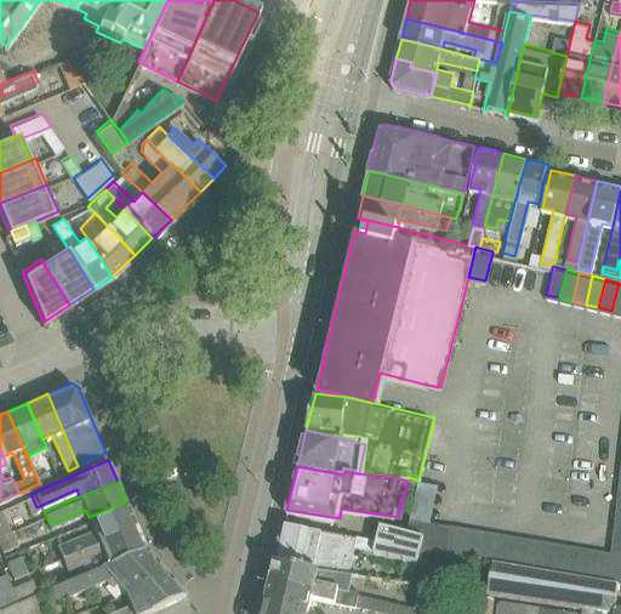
[(136,526),(126,501),(89,517),(92,527),(57,541),(62,553),(136,526)]
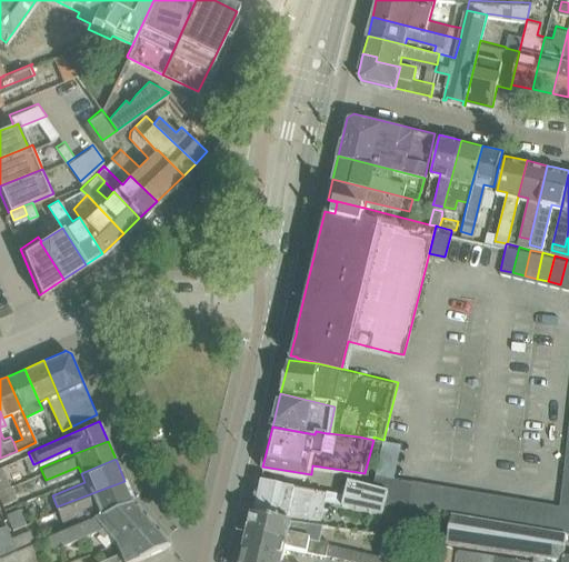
[(0,464),(0,485),(9,482),(1,464),(0,464)]
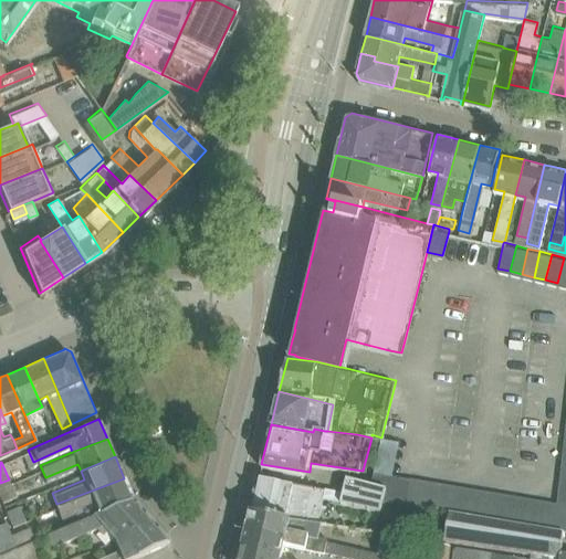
[(384,497),(406,501),(410,474),(374,468),(371,478),(371,481),(387,485),(384,497)]
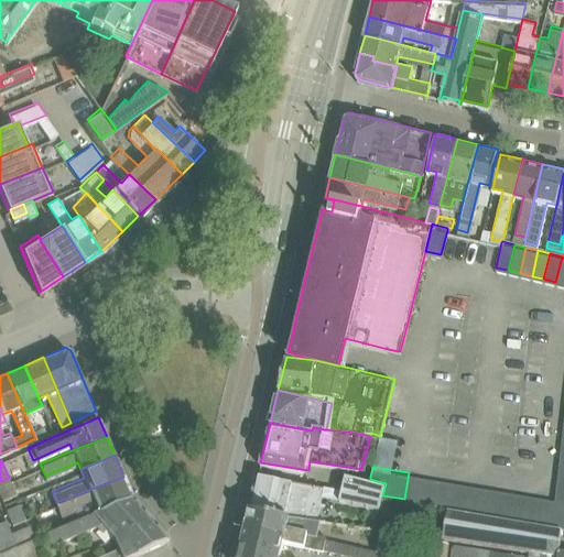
[(416,501),(404,499),(382,495),(386,483),(370,479),(370,477),(348,471),(342,497),(380,505),(379,511),(445,523),(443,531),(443,535),(532,550),(543,553),(560,555),(560,550),(563,527),(538,523),(525,521),(513,519),(501,516),(489,514),(477,512),(465,510),(453,508),(441,505),(429,503),(416,501)]
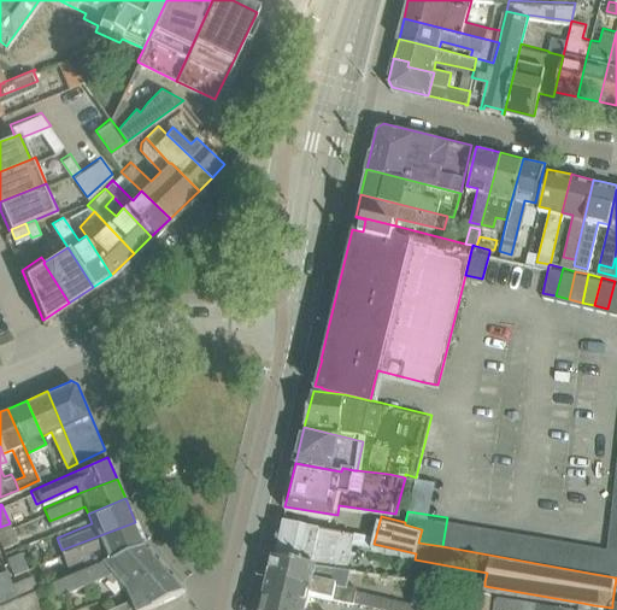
[(460,520),(447,517),(442,546),(456,549),(460,520)]
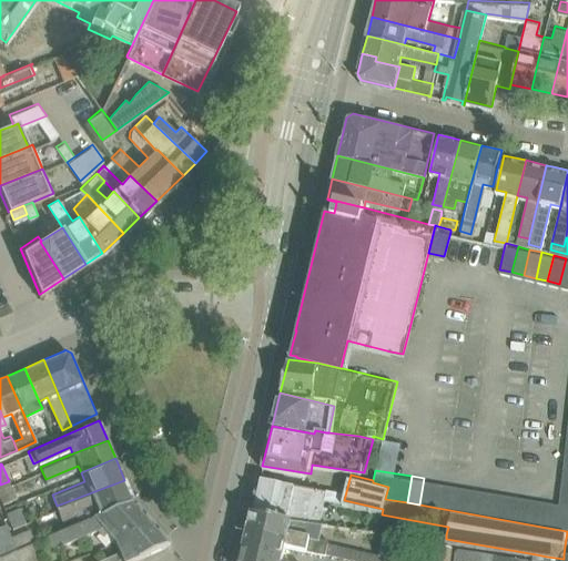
[(260,477),(252,511),(291,517),(321,520),(326,490),(260,477)]
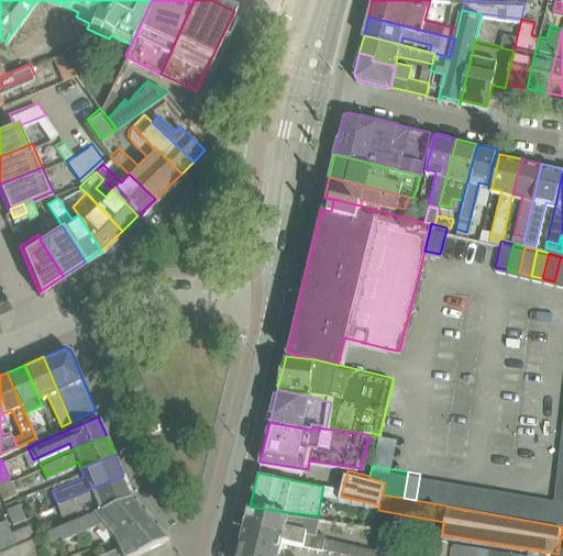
[(416,500),(428,502),(432,476),(420,474),(416,500)]
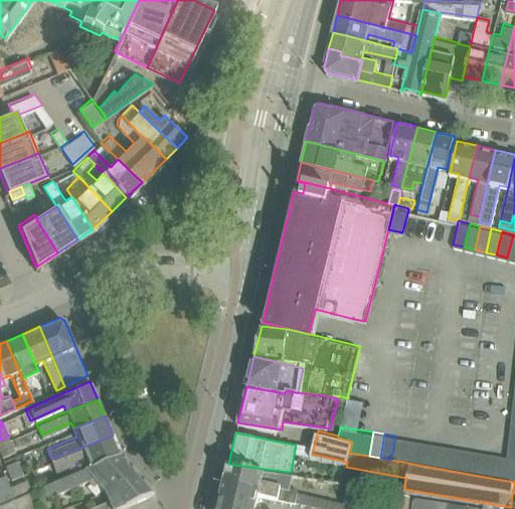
[(8,437),(0,440),(0,455),(16,449),(10,436),(8,437)]
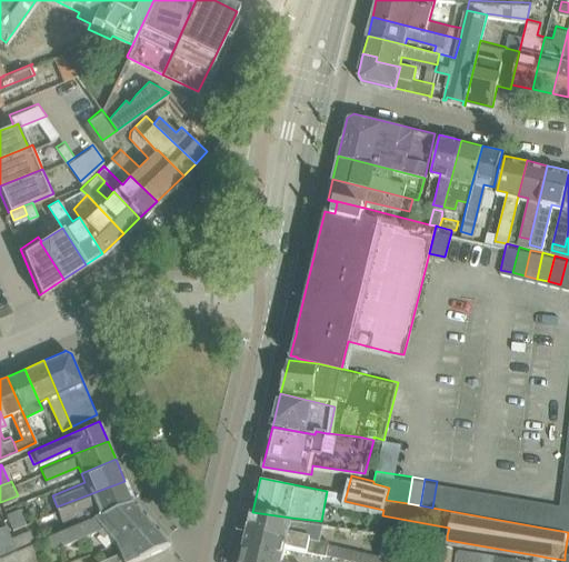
[(125,481),(57,507),(61,517),(76,511),(80,521),(132,499),(125,481)]
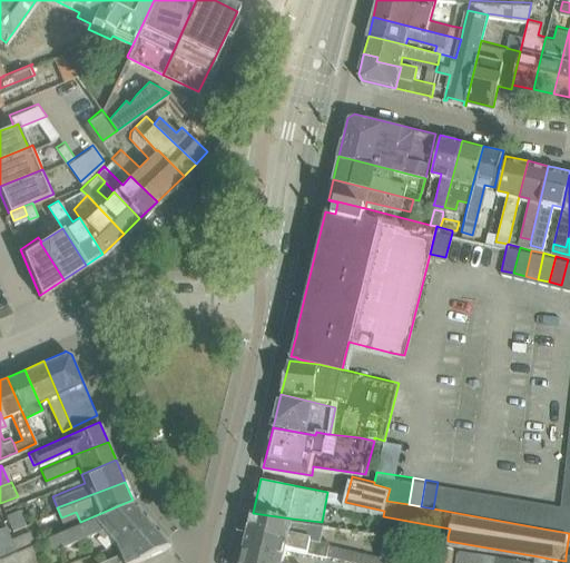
[(438,482),(433,509),(445,511),(450,484),(438,482)]
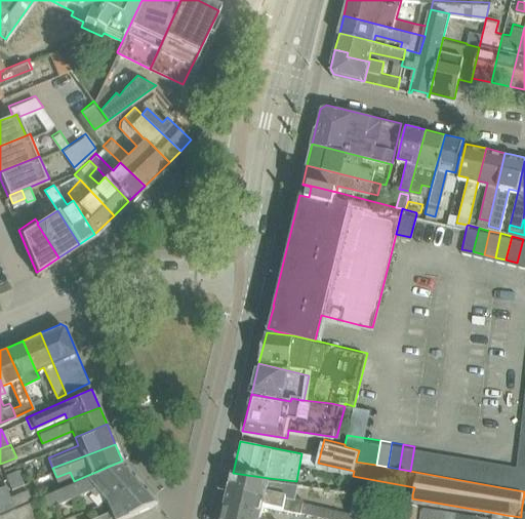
[(421,473),(426,448),(414,446),(410,471),(421,473)]
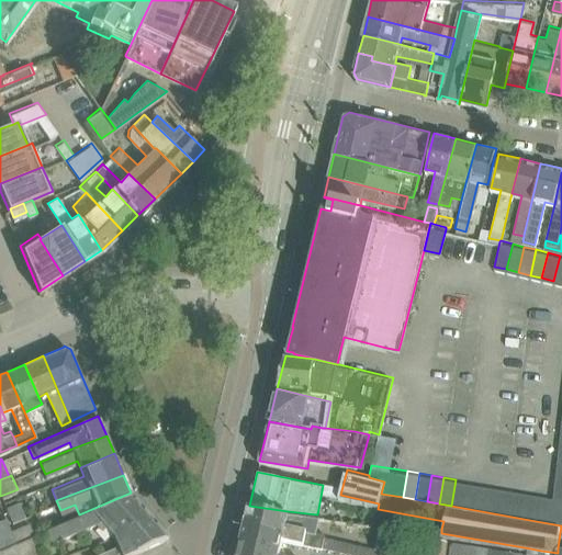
[(463,508),(468,482),(456,479),(451,506),(463,508)]
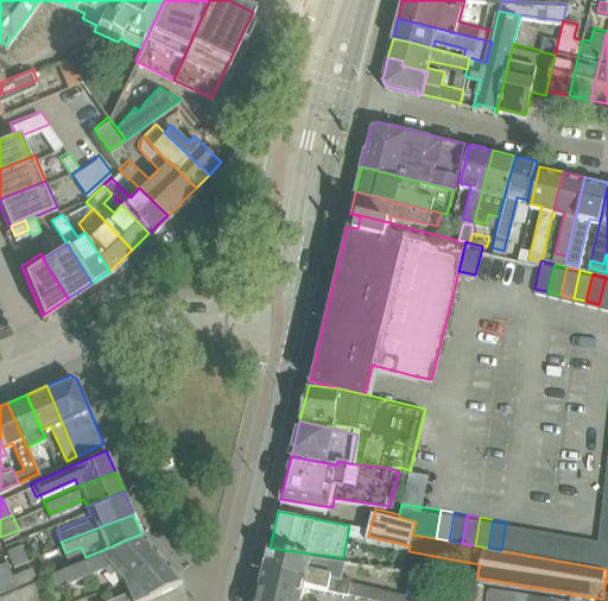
[(514,552),(520,524),(506,522),(501,550),(514,552)]
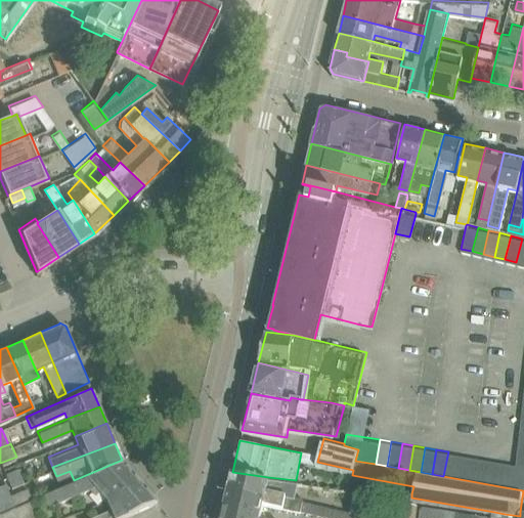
[(460,454),(448,451),(443,476),(454,478),(460,454)]
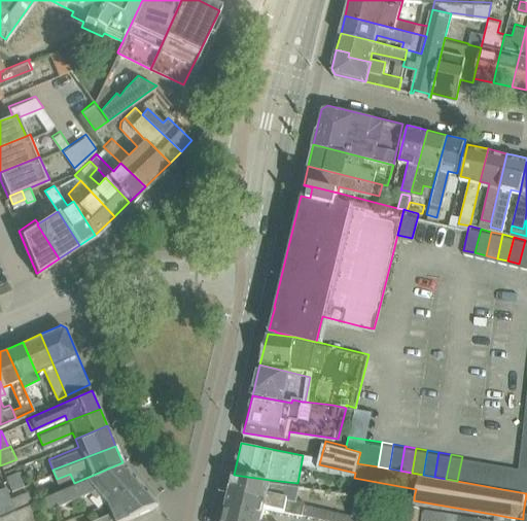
[(462,456),(457,481),(468,483),(473,457),(462,456)]
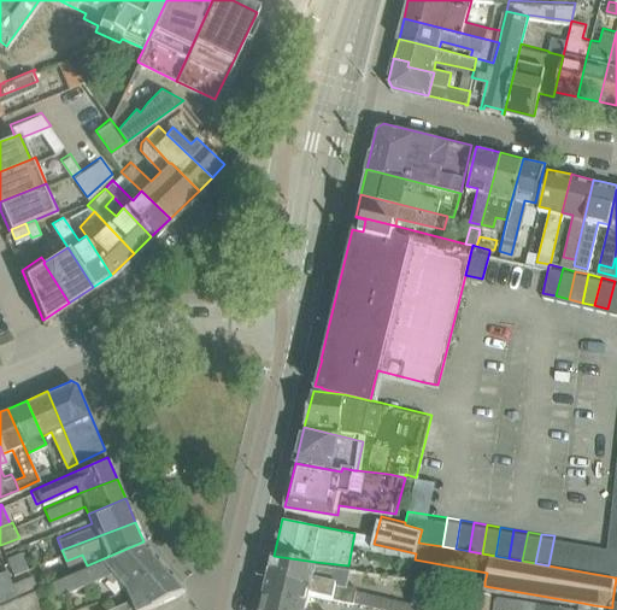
[(554,535),(548,565),(562,568),(568,538),(554,535)]
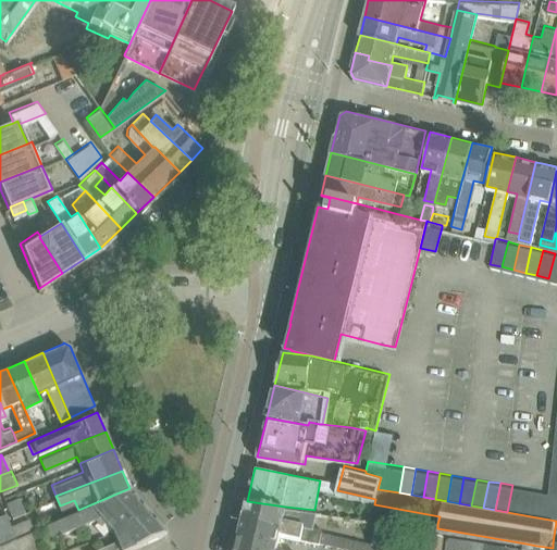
[(524,487),(512,485),(507,512),(519,514),(524,487)]
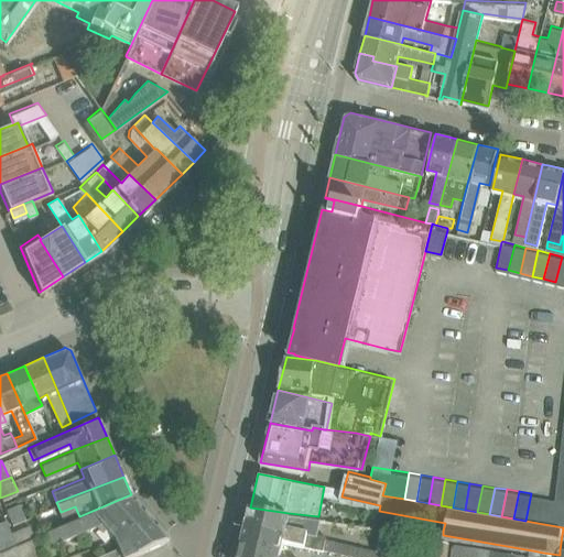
[(531,493),(525,521),(538,523),(543,495),(531,493)]
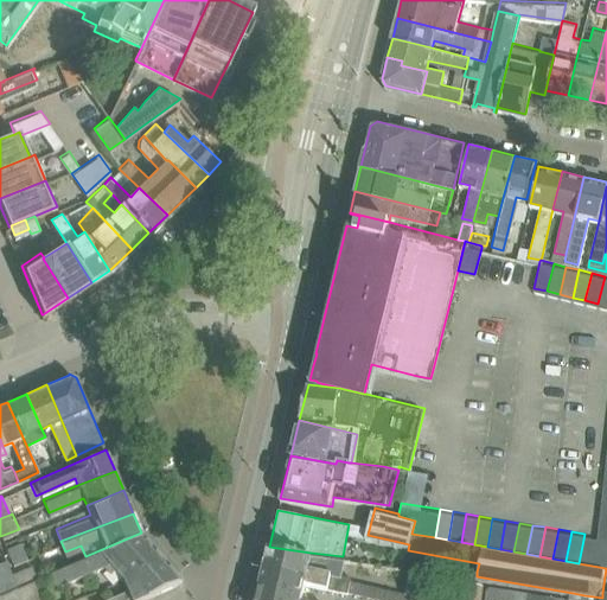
[(109,562),(122,576),(164,559),(141,533),(85,556),(51,570),(50,570),(55,583),(109,562)]
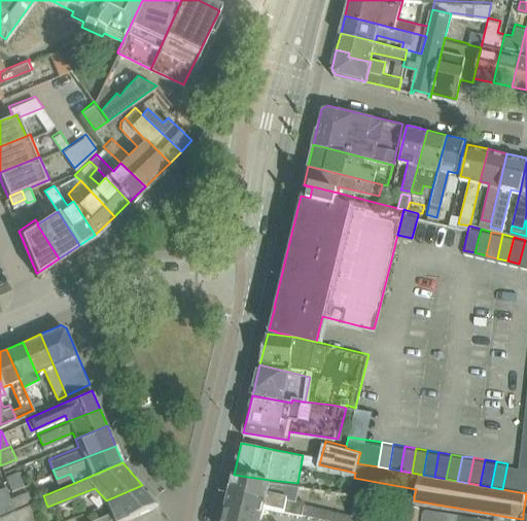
[(502,489),(526,493),(526,492),(526,474),(519,465),(507,463),(502,489)]
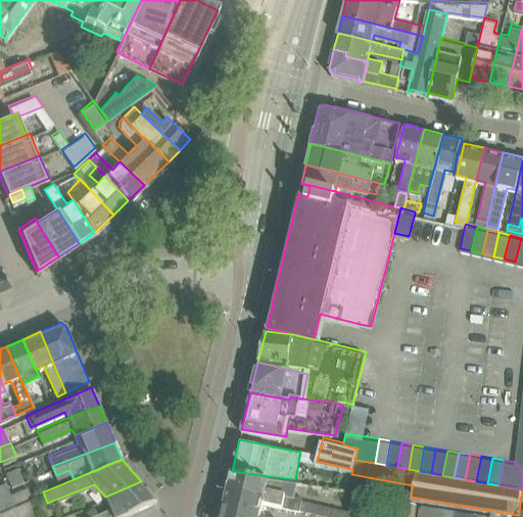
[(17,465),(3,471),(5,474),(9,483),(24,478),(17,465)]
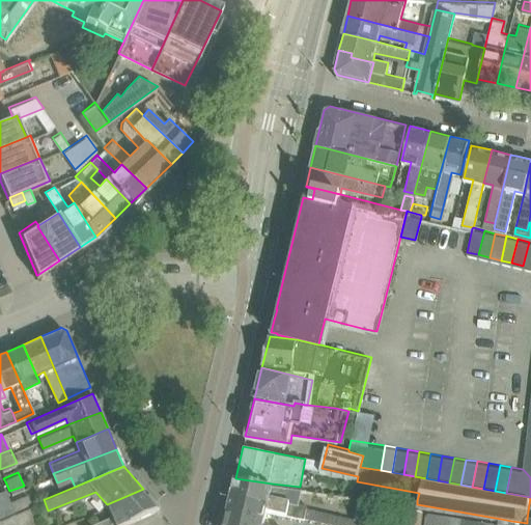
[(272,484),(235,478),(234,480),(232,490),(231,496),(267,504),(267,506),(291,513),(295,500),(299,501),(302,487),(300,487),(272,484)]
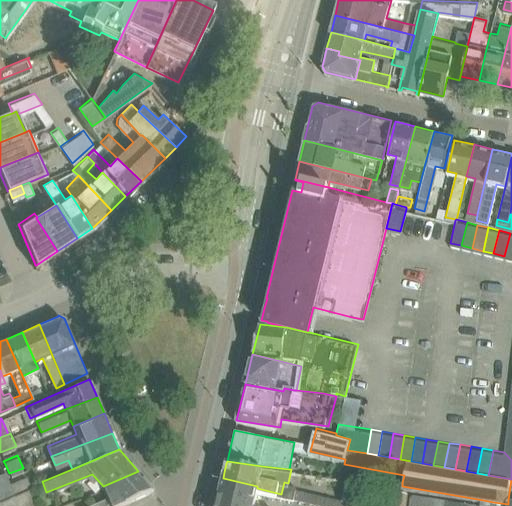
[(53,505),(110,505),(153,487),(138,471),(103,486),(107,495),(80,505),(74,505),(72,499),(53,505)]
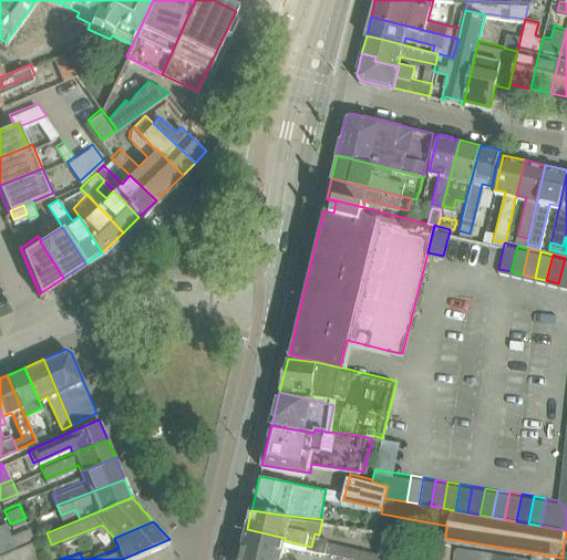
[(4,522),(0,525),(0,551),(14,546),(9,533),(4,522)]
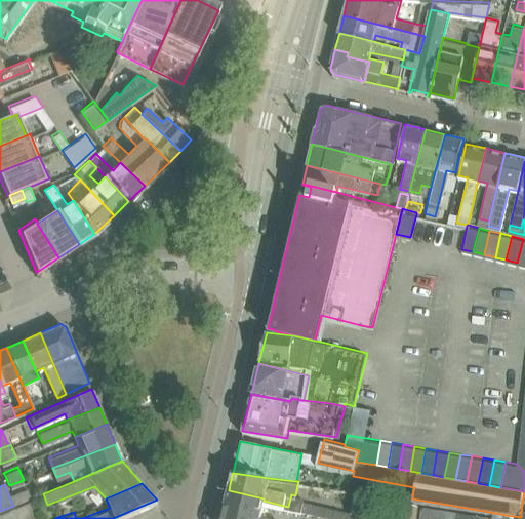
[(13,506),(30,500),(33,498),(28,487),(8,494),(13,506)]
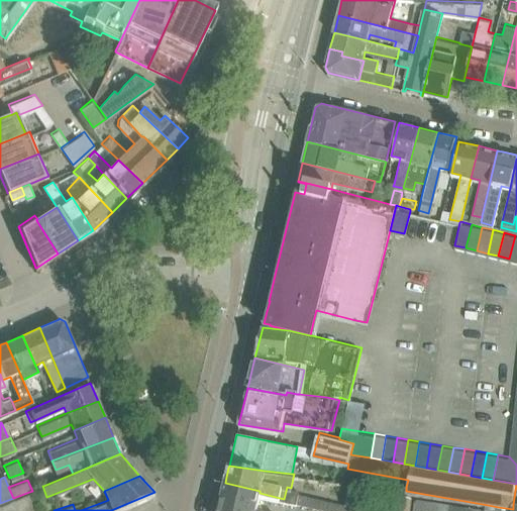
[(254,510),(260,493),(260,491),(225,483),(218,510),(254,510)]
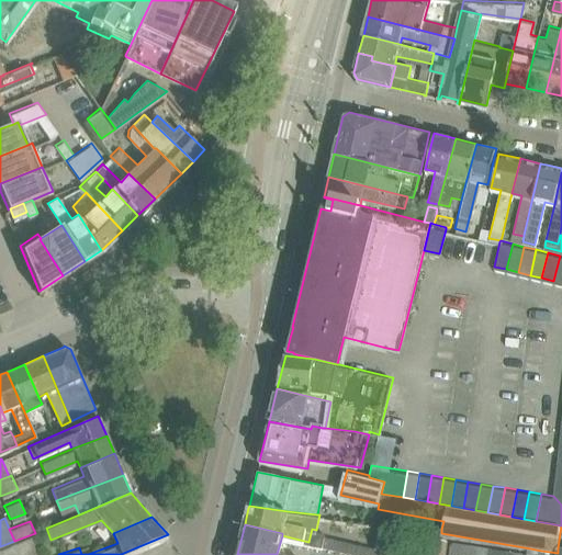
[(394,525),(392,543),(411,546),(411,543),(413,529),(394,525)]
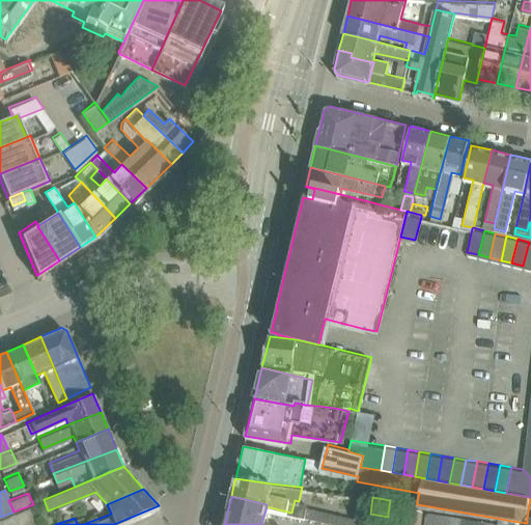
[(295,500),(291,513),(303,516),(344,524),(356,524),(358,517),(306,504),(306,502),(299,501),(295,500)]
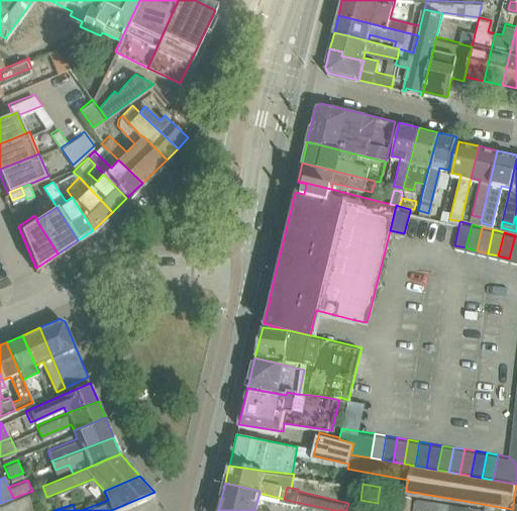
[(36,510),(29,492),(13,498),(0,503),(0,510),(36,510)]
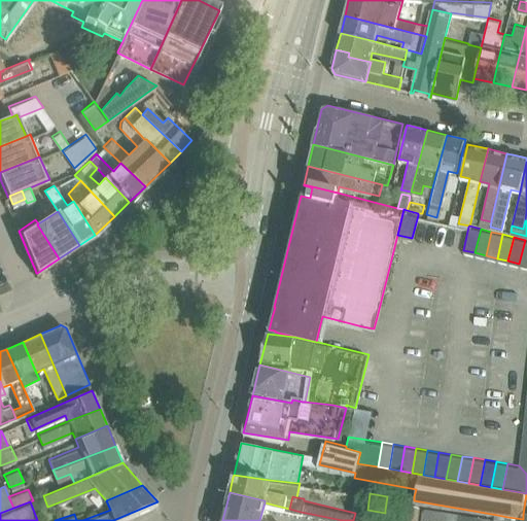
[(400,507),(398,520),(416,520),(418,506),(400,504),(400,507)]
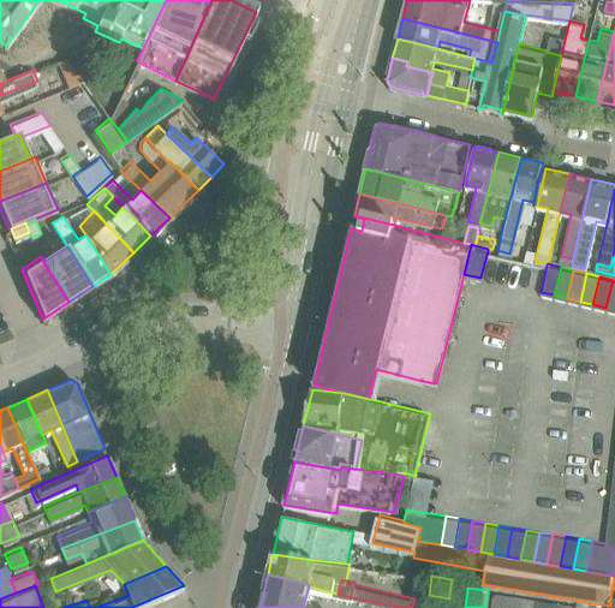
[(489,607),(511,607),(513,595),(497,592),(490,598),(489,607)]
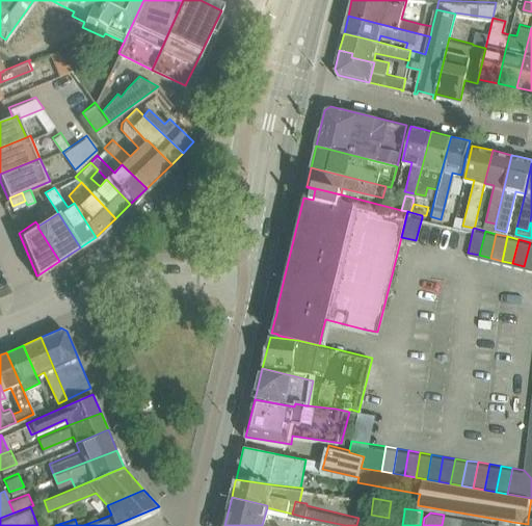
[(442,525),(459,525),(461,518),(444,515),(442,525)]
